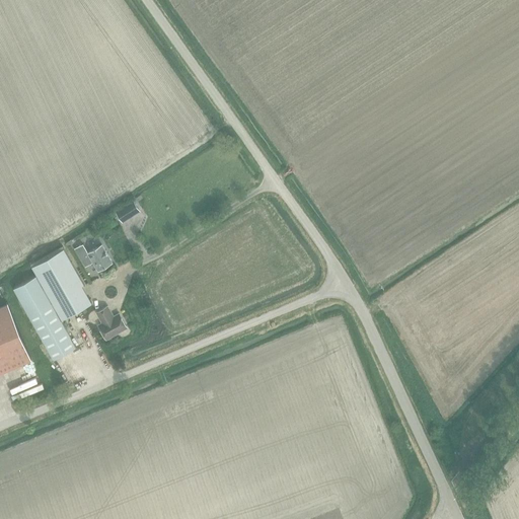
[(123,221),(140,210),(133,200),(116,211),(123,221)]
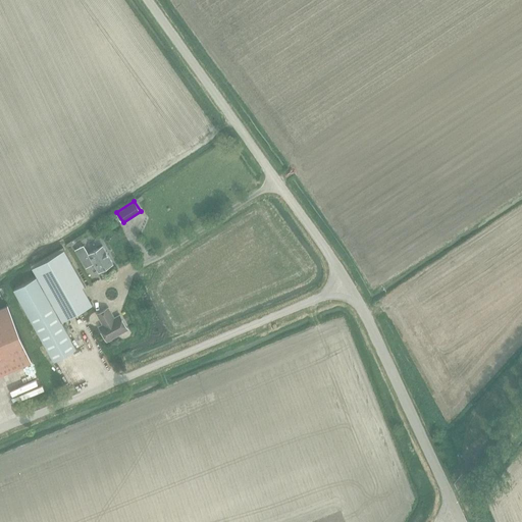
[(86,268),(86,267),(94,263),(99,271),(112,263),(102,246),(89,254),(84,245),(75,250),(86,268)]
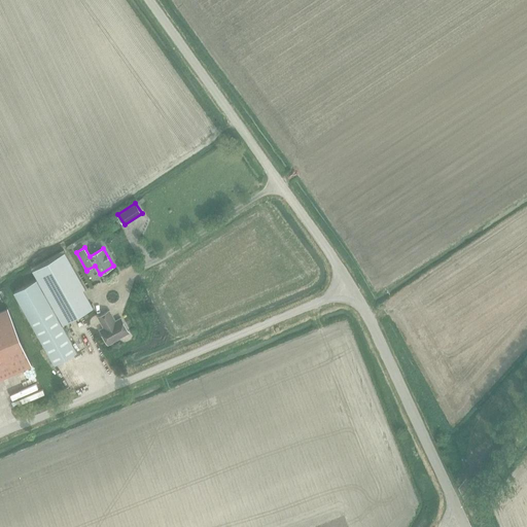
[(36,279),(51,307),(53,306),(68,297),(85,287),(65,251),(64,249),(31,268),(33,270),(38,279),(36,279)]
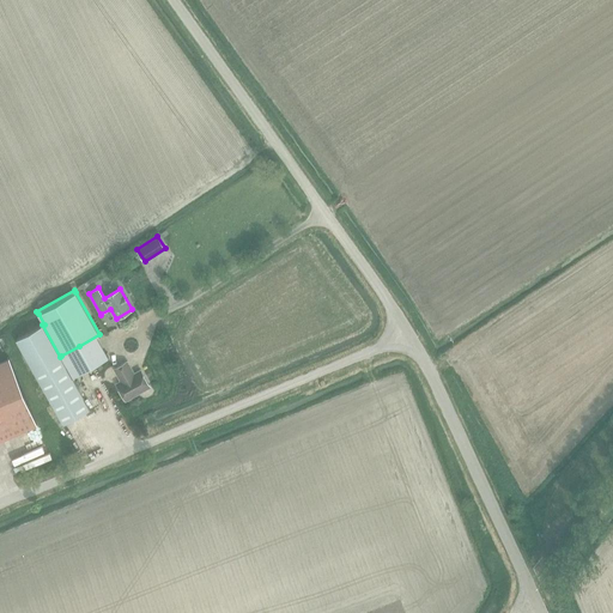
[(60,357),(42,325),(16,340),(64,424),(90,410),(60,357)]
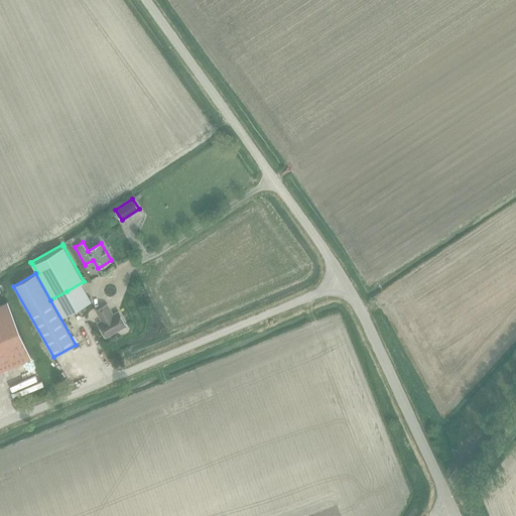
[(0,370),(31,357),(7,300),(0,303),(0,370)]
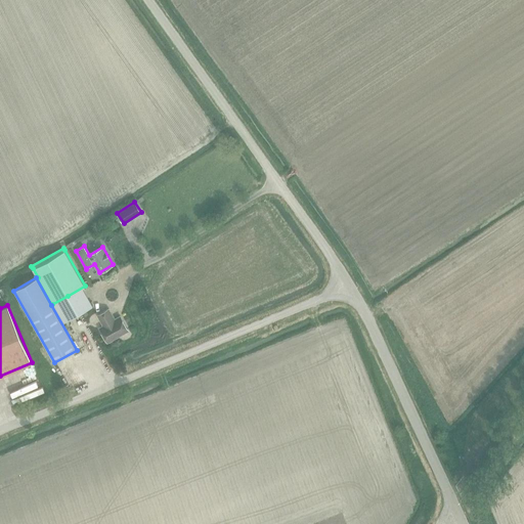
[(100,328),(108,343),(129,331),(122,316),(116,319),(110,308),(98,315),(103,325),(100,328)]
